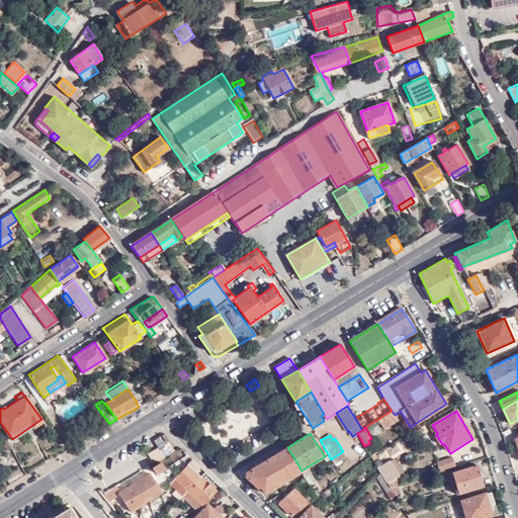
[(164,459),(169,455),(165,447),(170,445),(165,436),(155,442),(161,452),(164,459)]
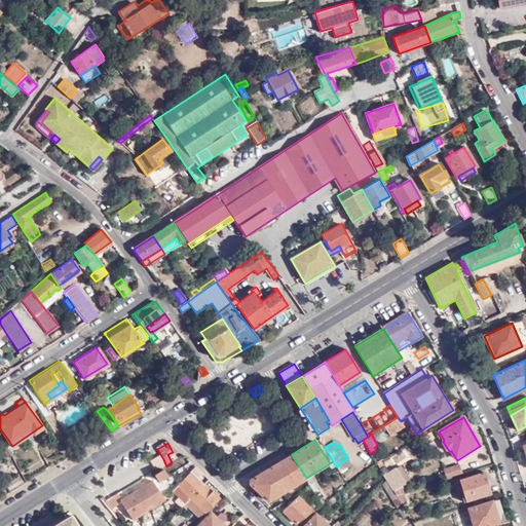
[(6,458),(10,455),(5,446),(1,448),(6,458)]
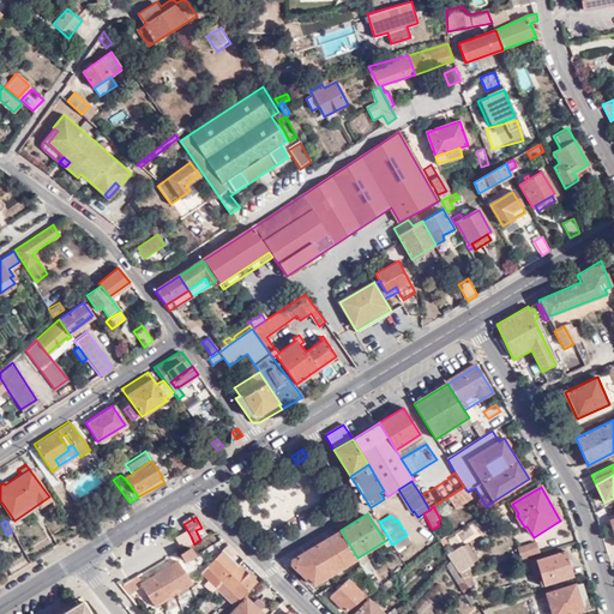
[(191,536),(184,524),(175,529),(182,541),(191,536)]
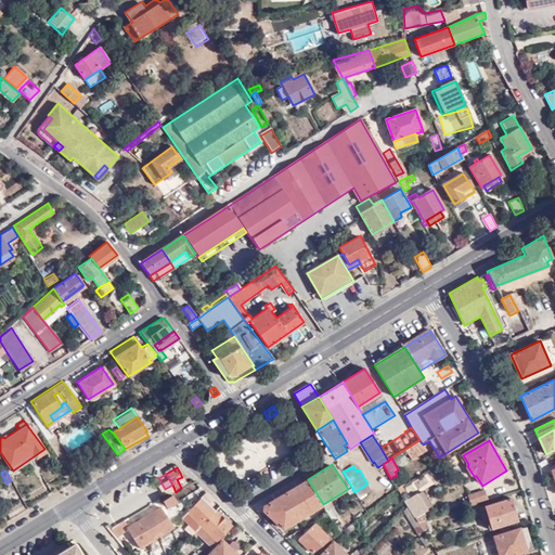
[(323,504),(308,479),(263,505),(262,512),(283,529),(323,504)]
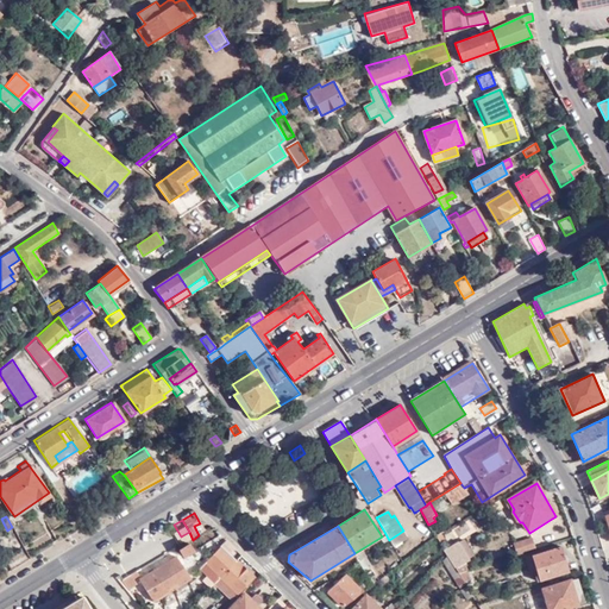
[(389,540),(394,547),(408,539),(403,531),(389,540)]
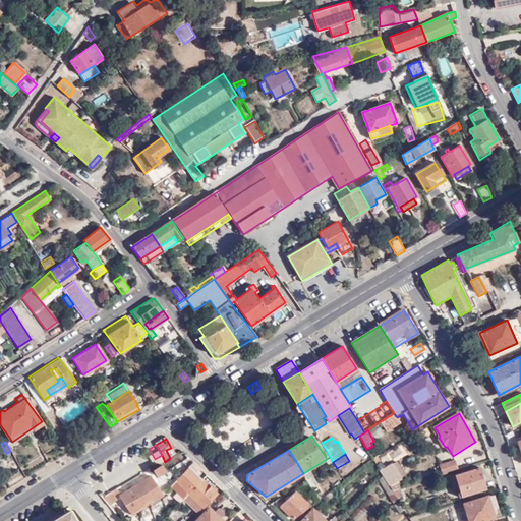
[(442,474),(457,470),(454,461),(440,466),(442,474)]
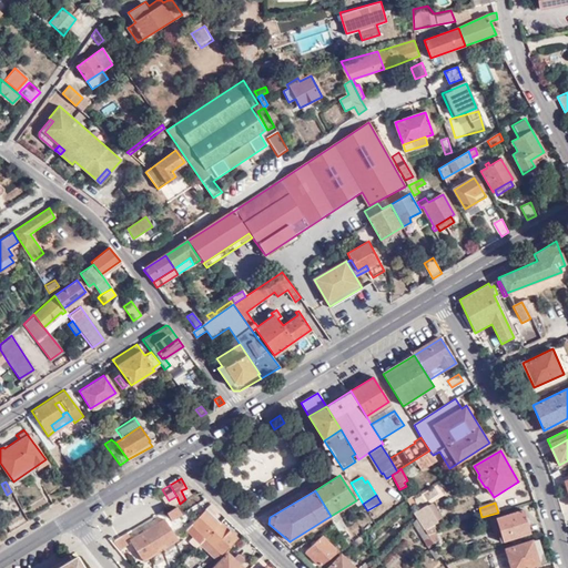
[(221,523),(225,517),(212,504),(206,510),(221,523)]
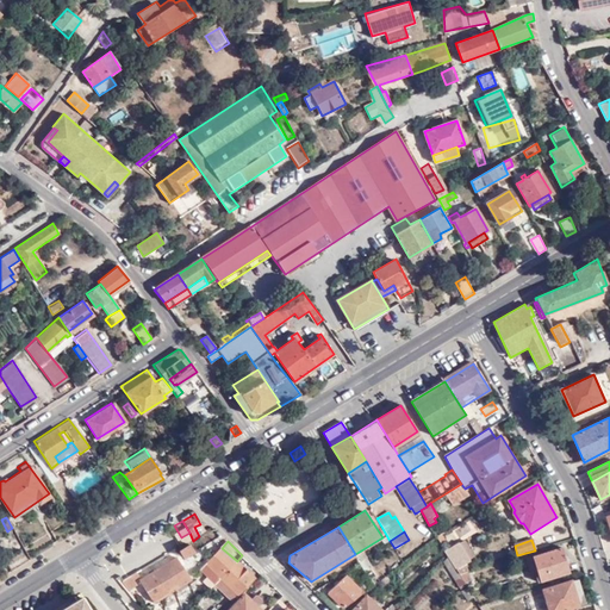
[(459,542),(444,551),(448,556),(460,576),(468,571),(465,565),(470,562),(468,560),(459,545),(459,542)]
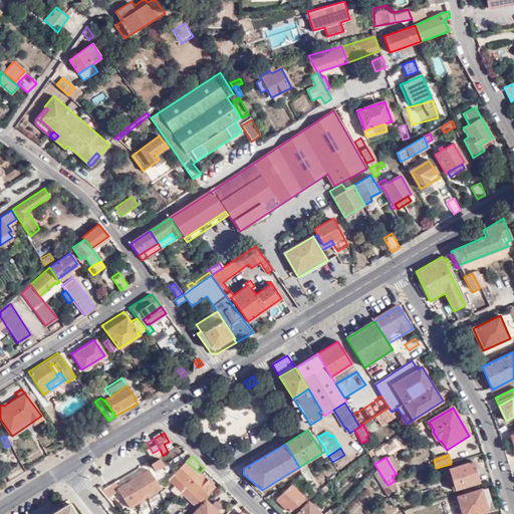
[(390,457),(387,459),(395,472),(398,470),(390,457)]
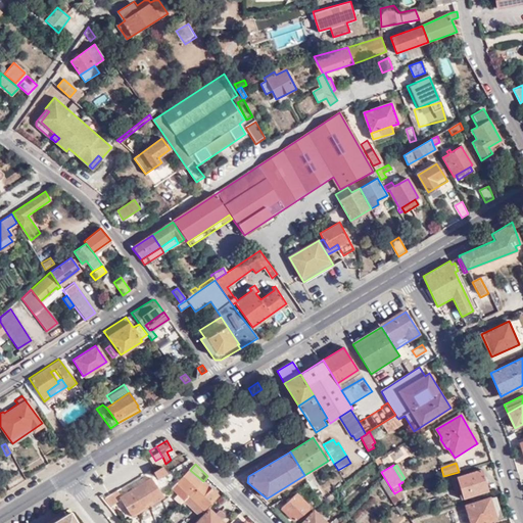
[(158,480),(169,474),(164,468),(155,473),(158,480)]
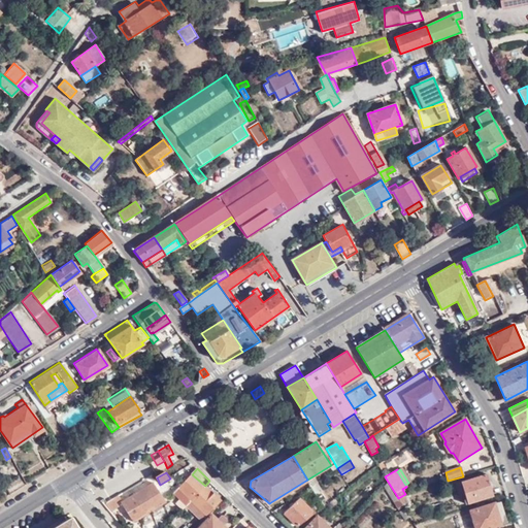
[(190,501),(205,486),(192,474),(172,495),(185,507),(190,501)]
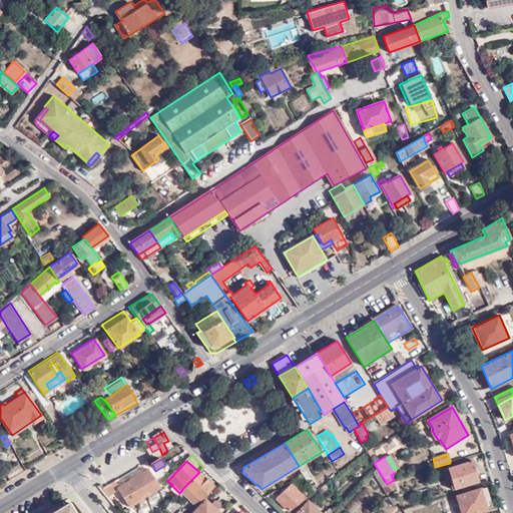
[(473,461),(448,468),(453,485),(454,488),(479,481),(477,474),(478,473),(478,468),(474,467),(473,461)]
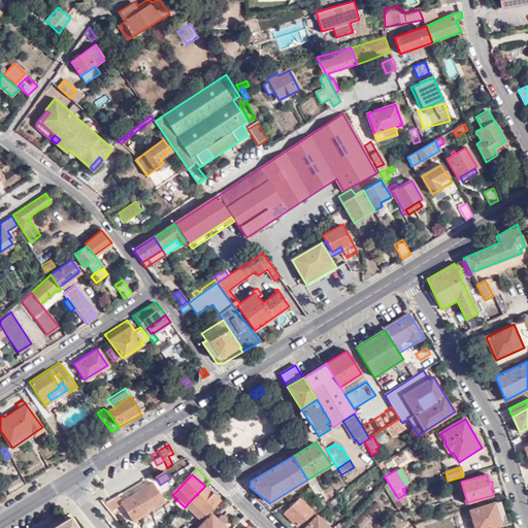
[(322,491),(312,476),(307,480),(312,489),(316,495),(322,491)]
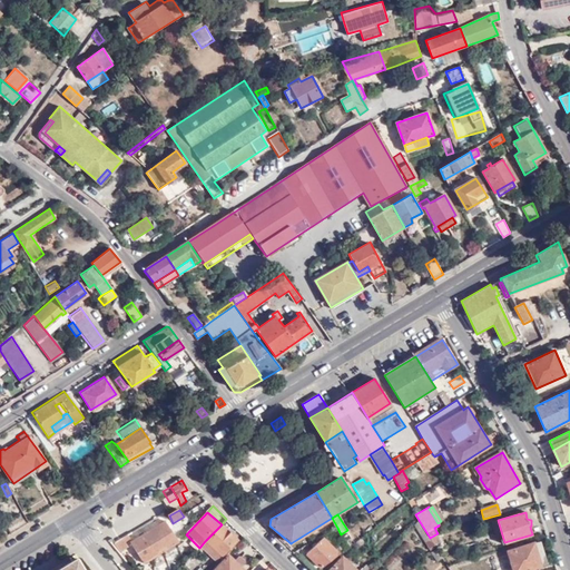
[(430,538),(419,520),(414,526),(430,551),(435,547),(430,538)]
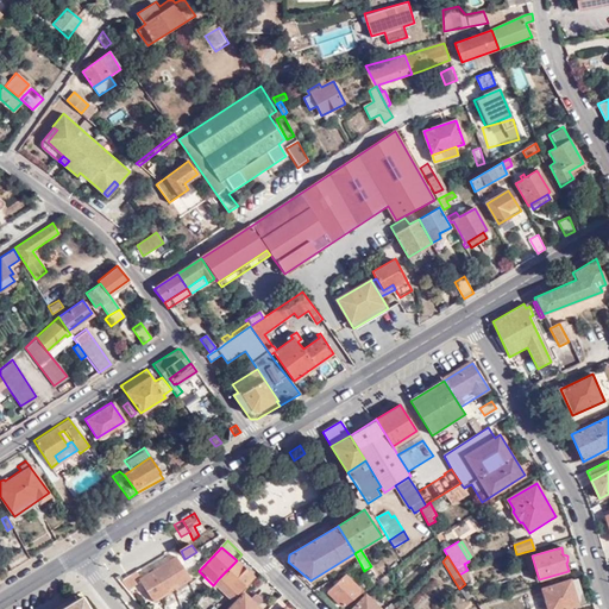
[(538,576),(532,556),(526,557),(532,577),(538,576)]
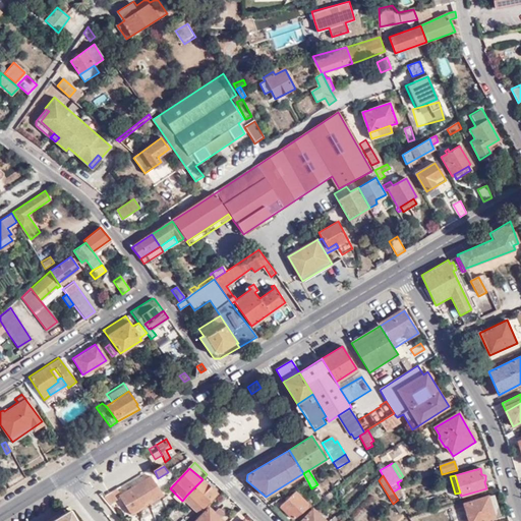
[(164,497),(152,478),(120,497),(132,517),(164,497)]
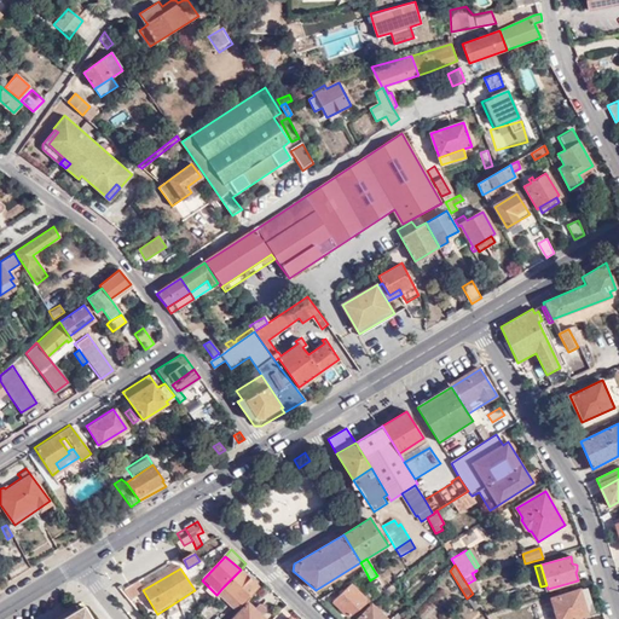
[(259,586),(241,570),(223,588),(241,605),(242,606),(259,586)]
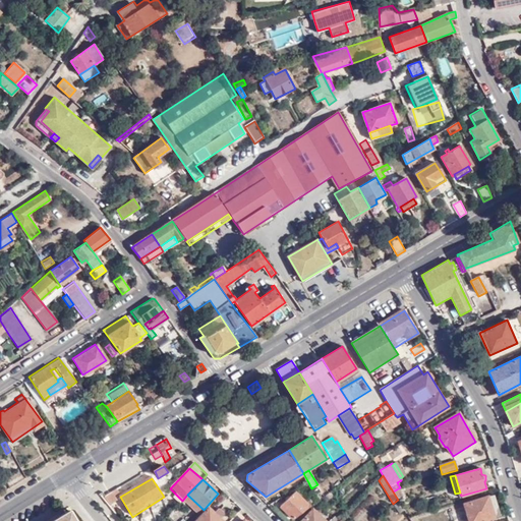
[(317,503),(320,501),(311,488),(308,482),(304,484),(315,504),(317,503)]
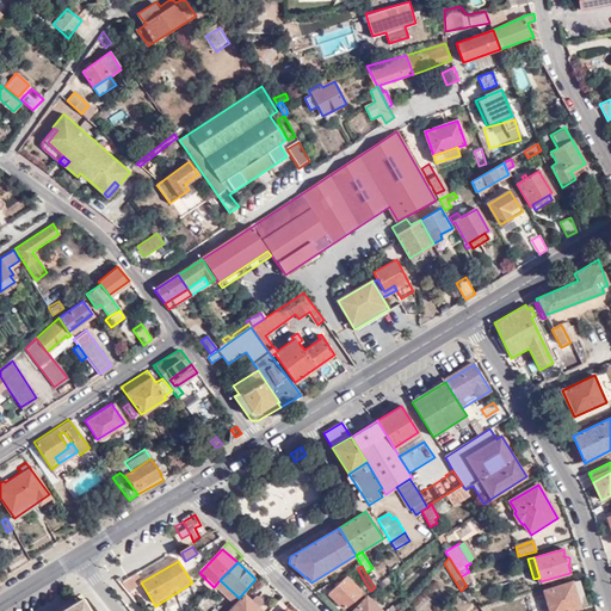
[(141,572),(121,585),(128,593),(136,587),(133,581),(143,575),(141,572)]
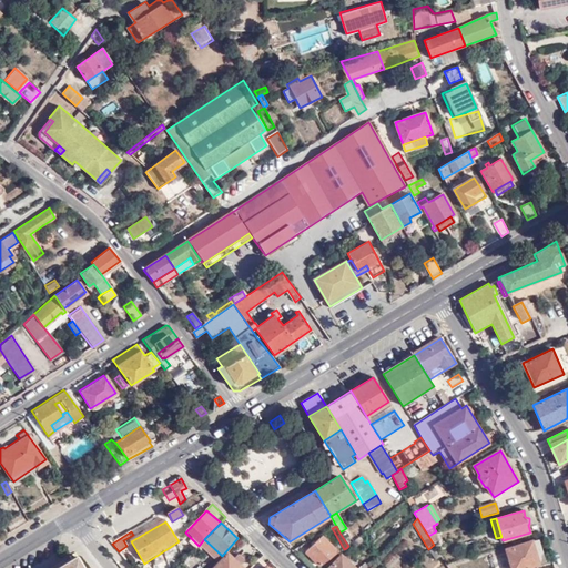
[(436,531),(428,536),(434,545),(440,540),(436,531)]
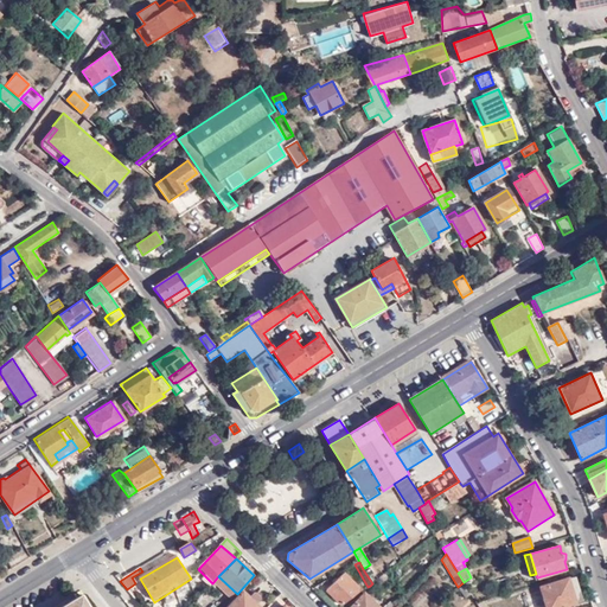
[(326,592),(342,606),(362,592),(346,574),(326,592)]
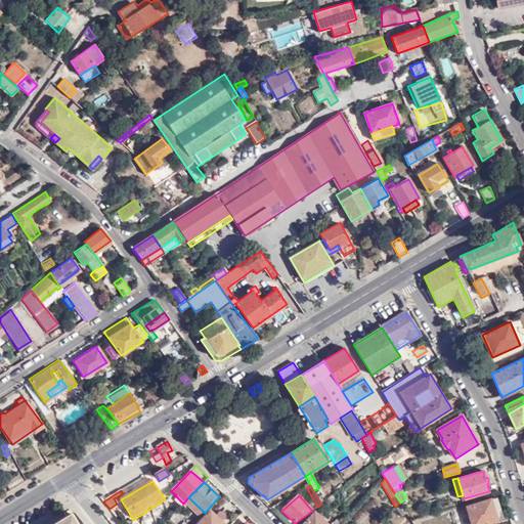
[(204,512),(188,497),(183,504),(199,518),(204,512)]
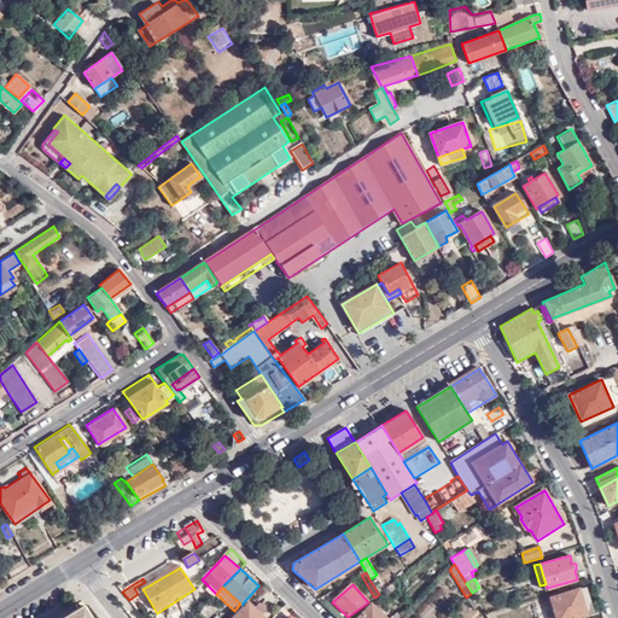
[(588,587),(579,589),(584,605),(592,602),(588,587)]
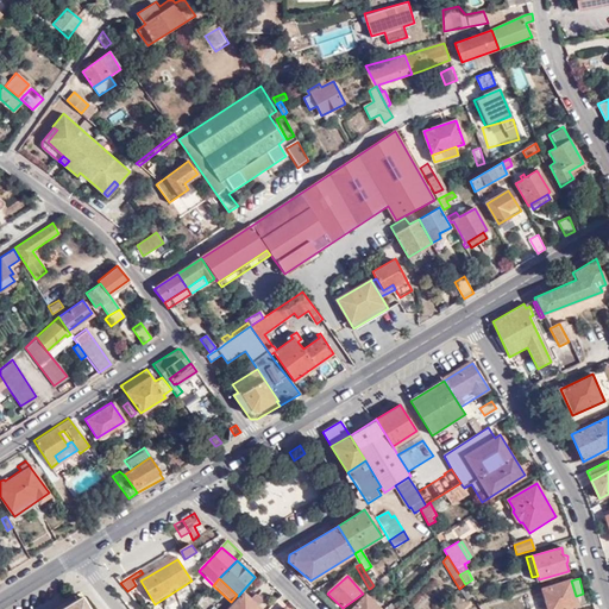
[(385,584),(382,579),(374,585),(371,588),(375,592),(385,584)]
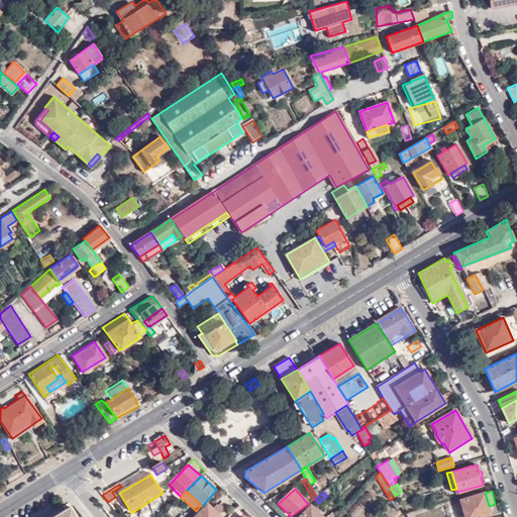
[(489,506),(485,493),(461,500),(467,516),(478,516),(498,511),(495,504),(489,506)]
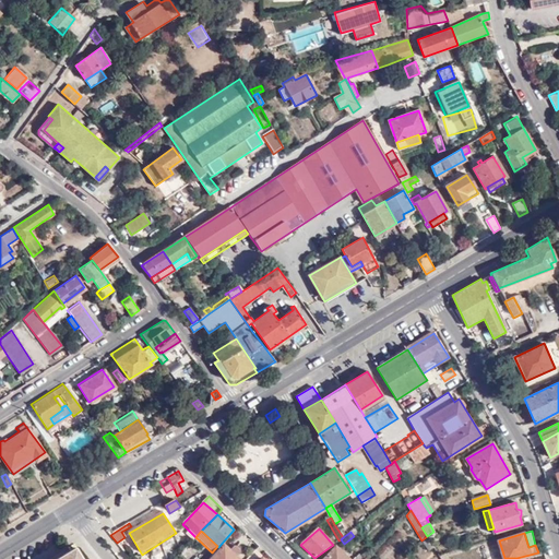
[(433,547),(427,537),(423,542),(428,551),(433,547)]
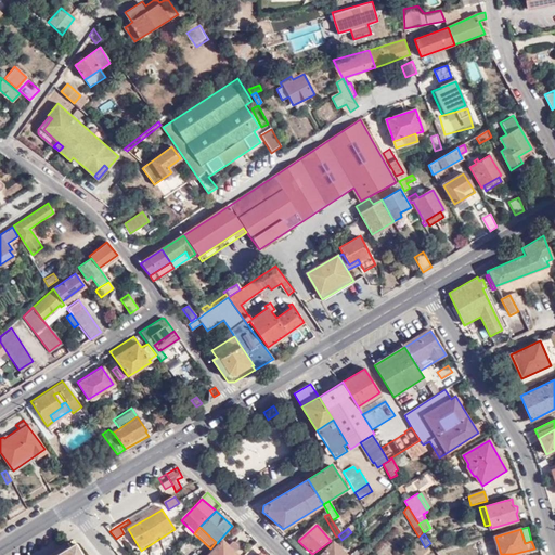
[(229,546),(223,542),(210,554),(239,554),(236,553),(240,547),(233,542),(229,546)]
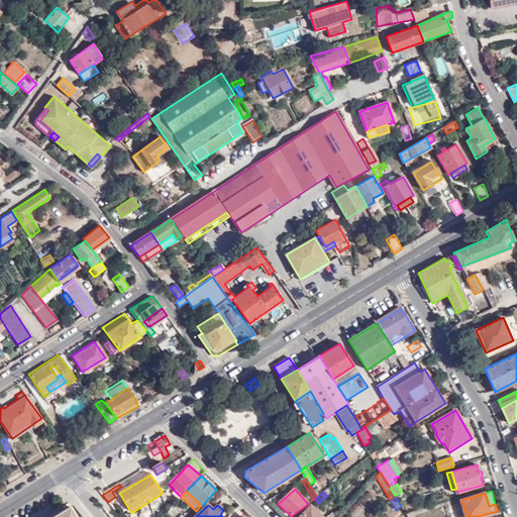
[(336,516),(337,516),(332,513),(327,516),(323,516),(312,506),(301,516),(336,516)]
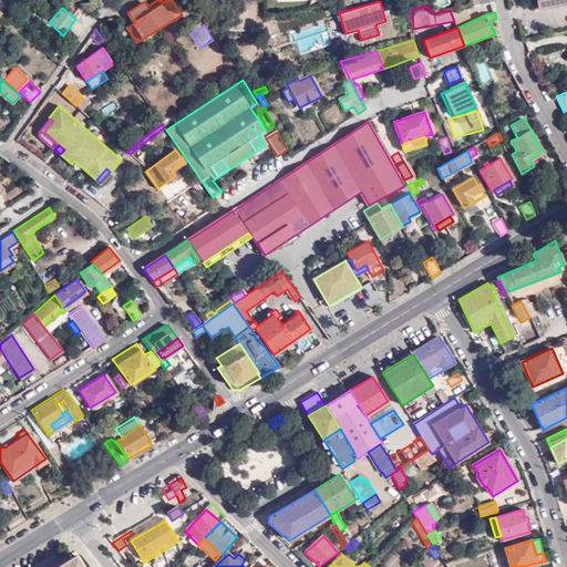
[(84,566),(79,556),(59,566),(84,566)]
